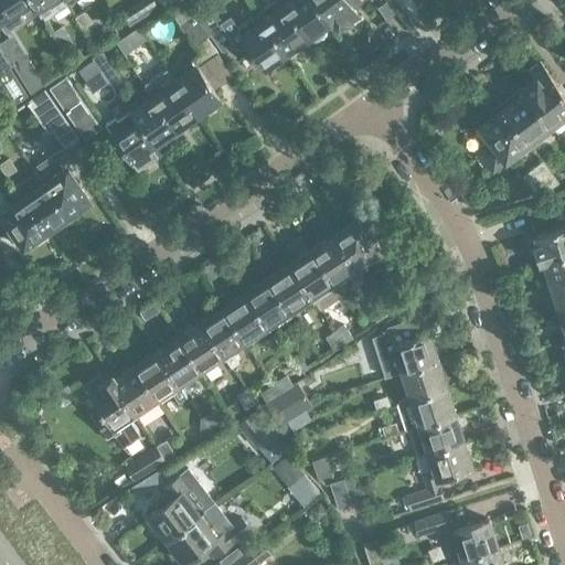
[(25,19),(40,10),(33,0),(0,0),(0,17),(6,25),(14,20),(16,22),(24,17),(25,19)]
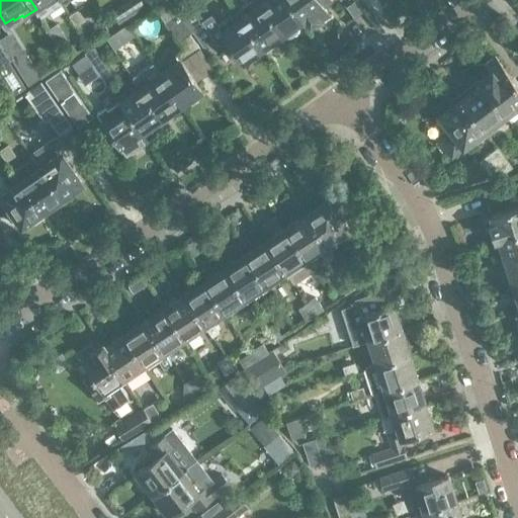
[(63,4),(59,0),(30,0),(36,9),(42,17),(63,4)]
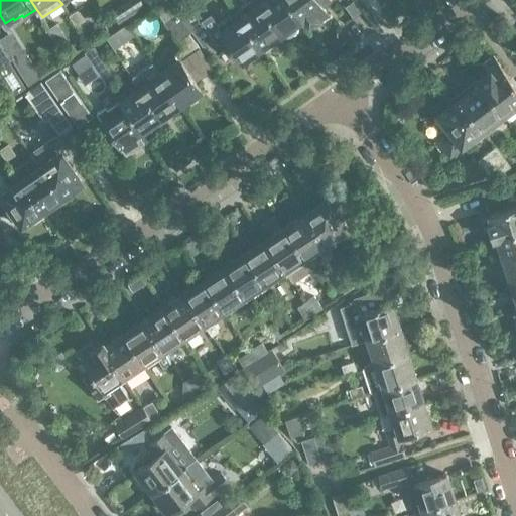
[(145,4),(142,0),(129,0),(112,11),(119,22),(145,4)]
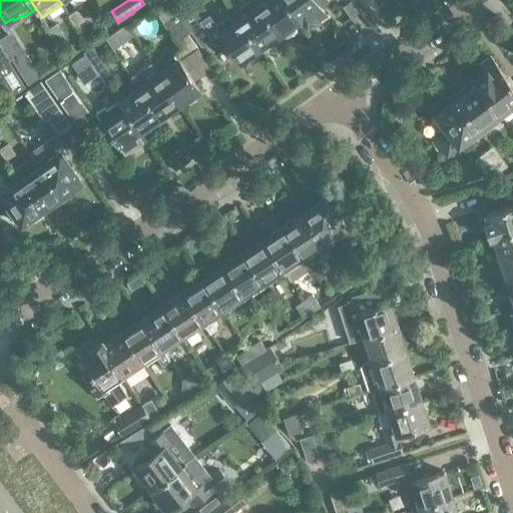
[(261,0),(258,2),(280,33),(299,20),(285,0),(261,0)]
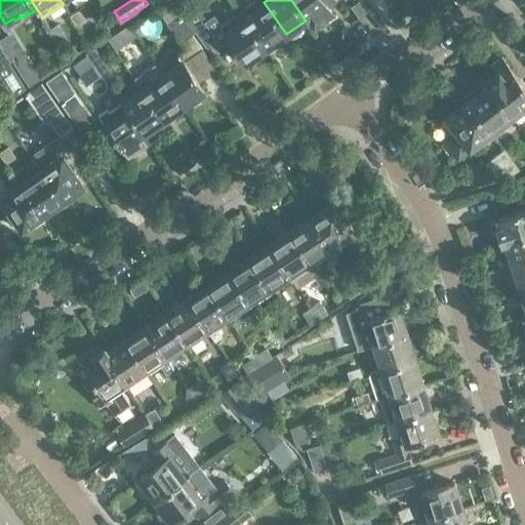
[(312,28),(332,13),(323,0),(291,0),(306,21),(312,28)]
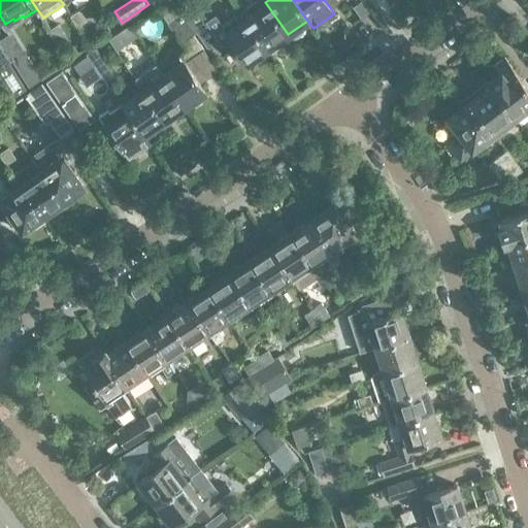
[(265,2),(245,17),(268,48),(288,34),(265,2)]
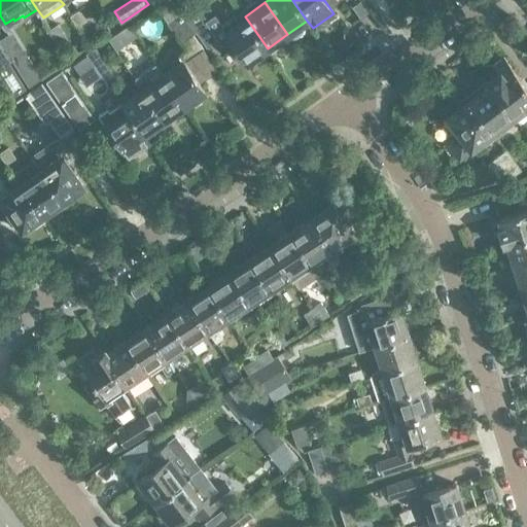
[(196,4),(183,11),(207,45),(218,38),(221,42),(229,37),(246,63),(268,48),(245,16),(232,26),(229,21),(222,25),(215,15),(207,21),(196,4)]
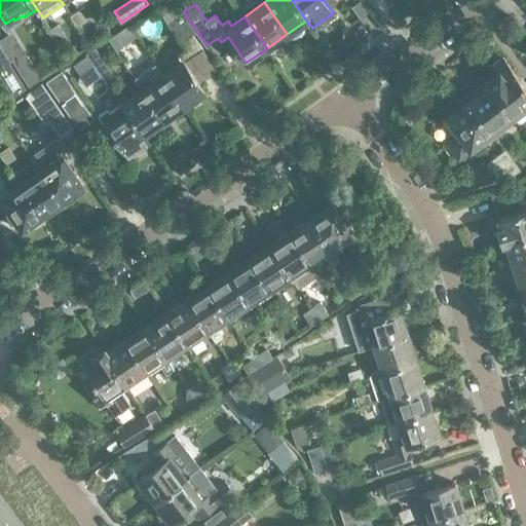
[(186,106),(207,91),(185,61),(202,48),(174,5),(160,13),(166,23),(185,48),(179,53),(180,54),(173,60),(177,66),(163,74),(186,106)]
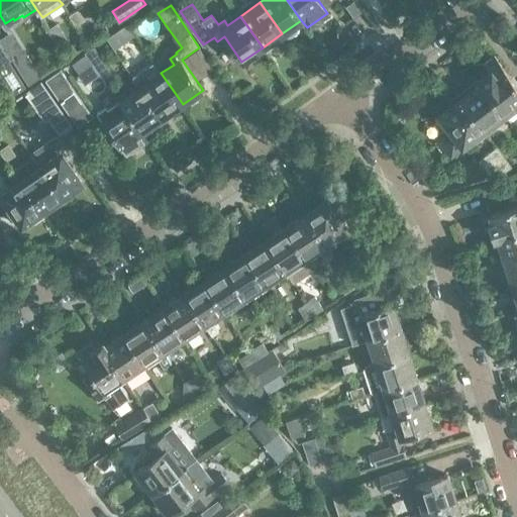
[(78,8),(69,14),(76,26),(86,20),(78,8)]
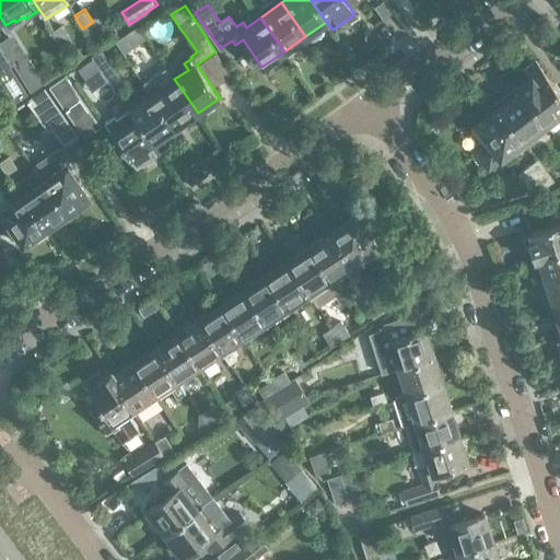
[(59,44),(70,36),(62,24),(51,31),(59,44)]
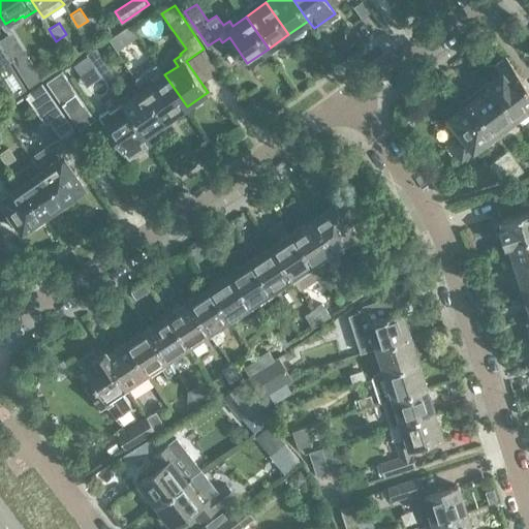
[(41,79),(36,69),(12,32),(0,39),(0,40),(29,87),(41,79)]
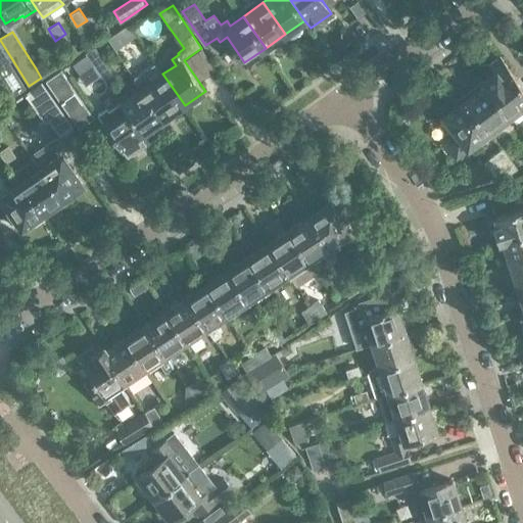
[(115,76),(95,47),(87,53),(106,82),(115,76)]
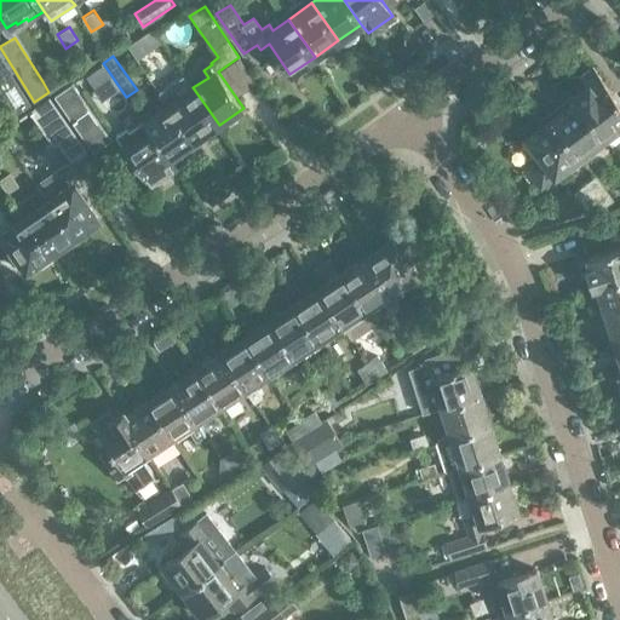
[(0,58),(0,87),(3,92),(16,84),(0,58)]
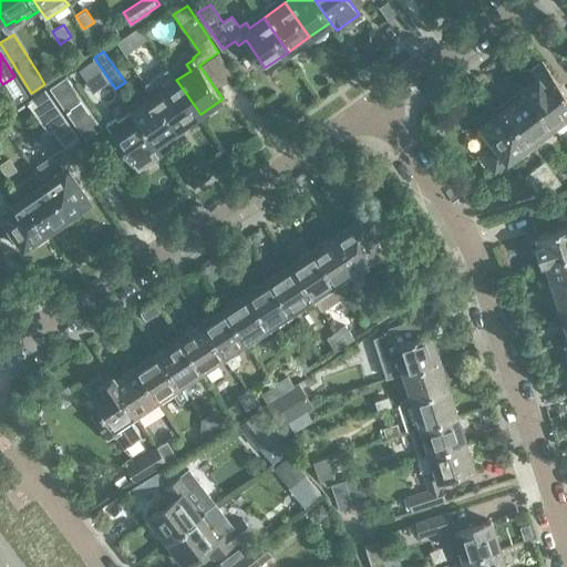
[(130,62),(137,74),(148,66),(140,54),(130,62)]
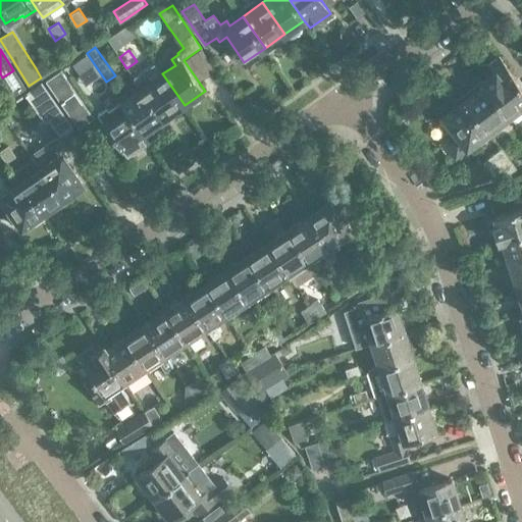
[(494,71),(481,82),(508,117),(521,107),(521,87),(500,57),(489,65),(494,71)]
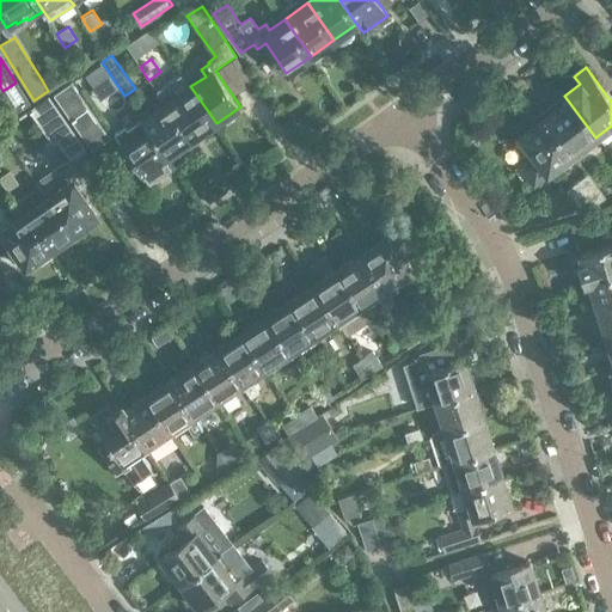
[(29,104),(16,83),(2,91),(17,111),(29,104)]
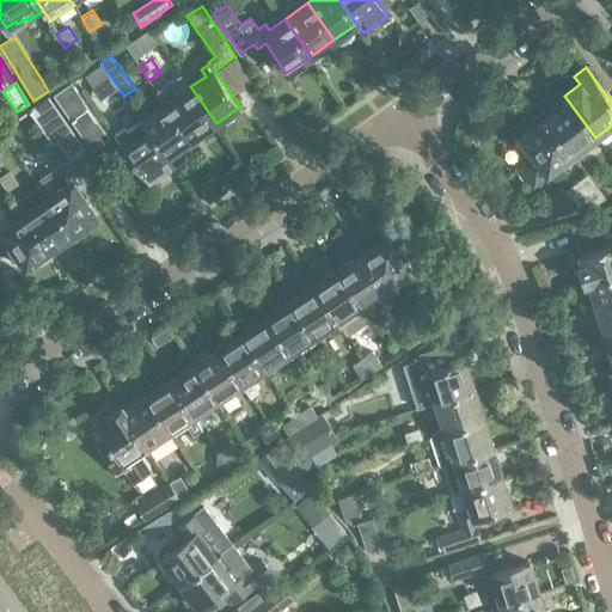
[(72,83),(54,95),(97,158),(115,146),(72,83)]
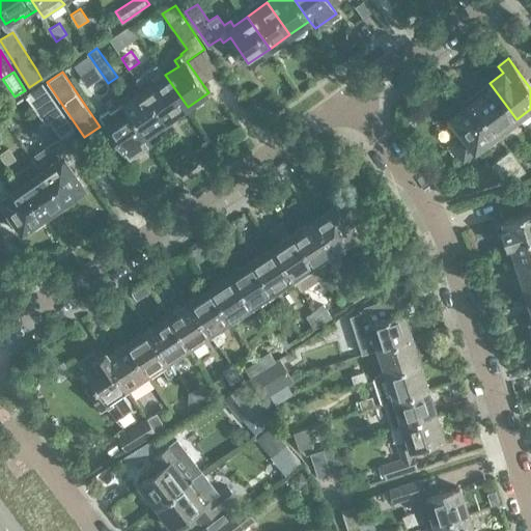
[(165,75),(145,88),(167,121),(188,107),(165,75)]
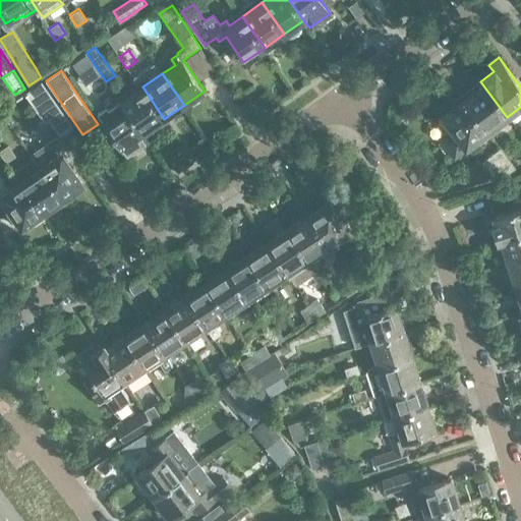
[(60,109),(41,81),(24,93),(45,122),(49,119),(48,118),(59,110),(60,109)]
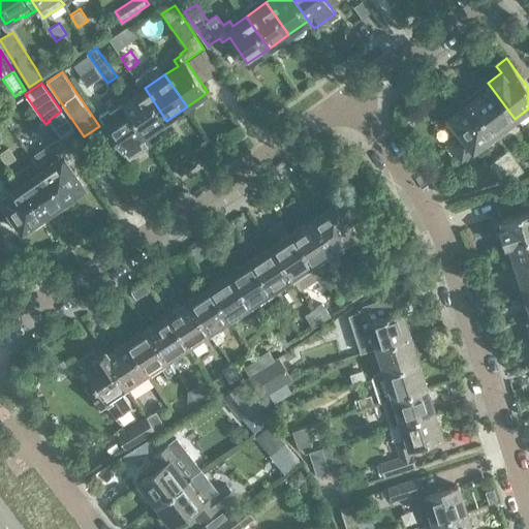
[(477,96),(470,101),(497,137),(506,130),(504,127),(515,119),(488,83),(474,92),(477,96)]
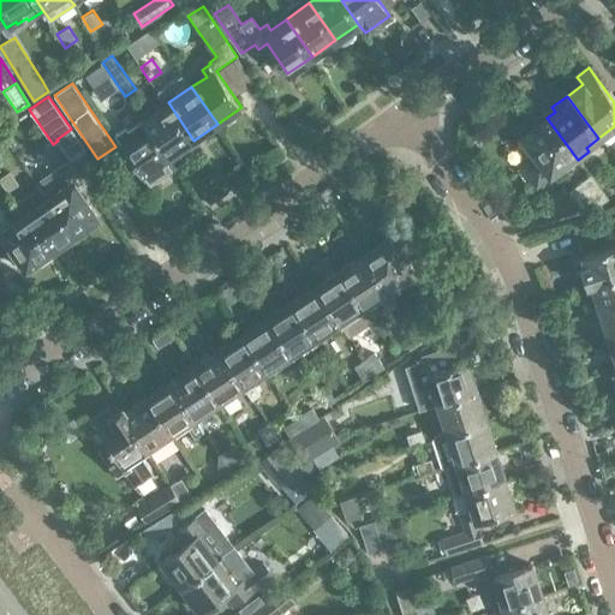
[(169,157),(193,141),(168,102),(143,120),(169,157)]
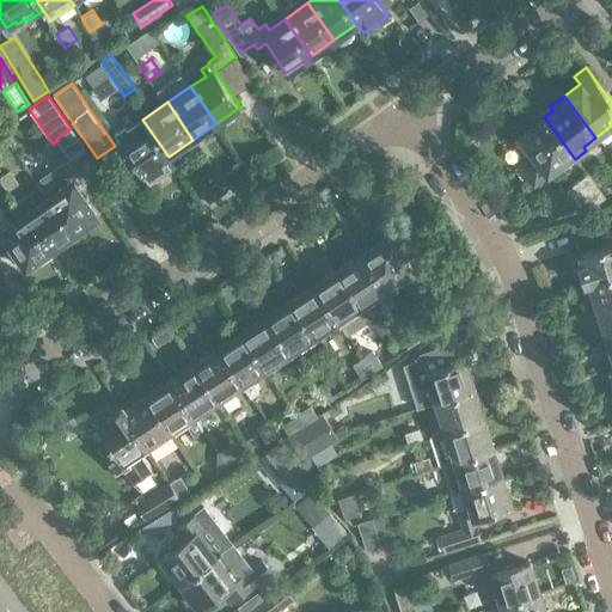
[(575,159),(544,117),(519,136),(533,155),(520,165),(534,183),(552,170),(556,173),(575,159)]
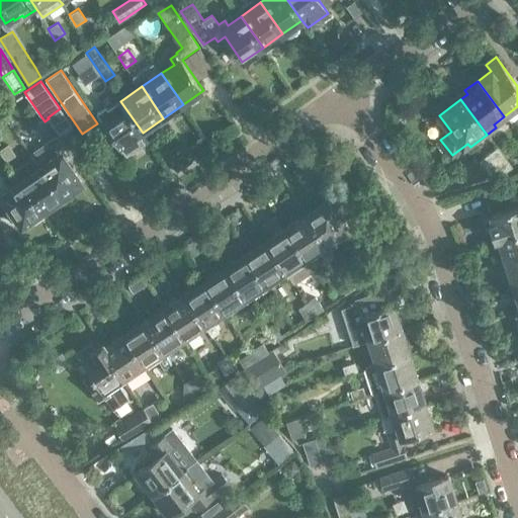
[(148,140),(143,133),(120,101),(109,108),(107,106),(99,112),(111,128),(101,136),(107,144),(117,138),(127,154),(148,140)]
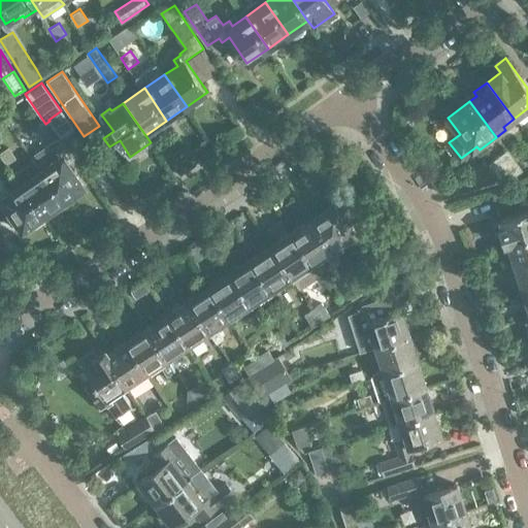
[(91,156),(73,129),(60,111),(48,120),(50,121),(61,137),(63,136),(81,163),(91,156)]
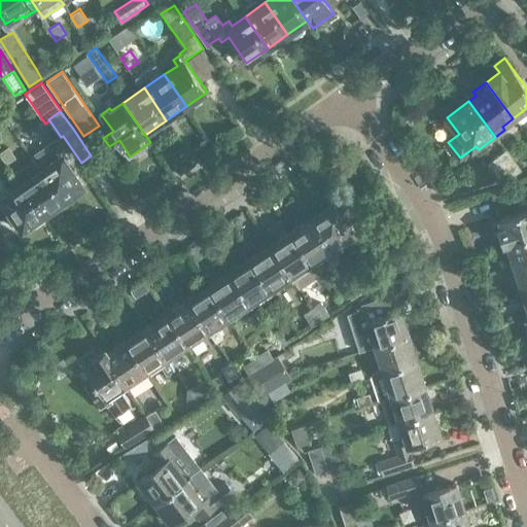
[(54,162),(41,170),(40,170),(64,204),(65,205),(75,197),(74,195),(83,187),(58,150),(64,146),(58,137),(43,146),(54,162)]
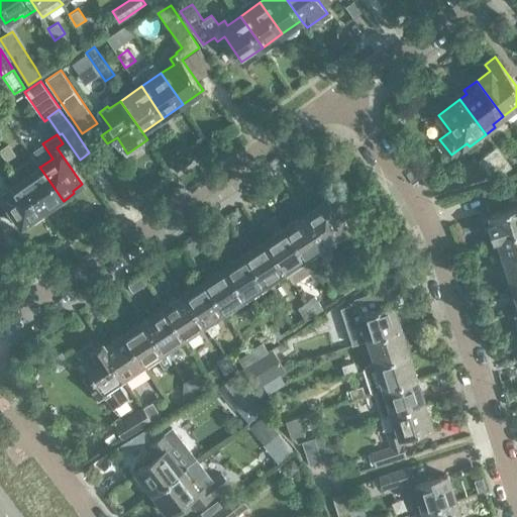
[(8,143),(0,148),(0,150),(6,161),(16,154),(8,143)]
